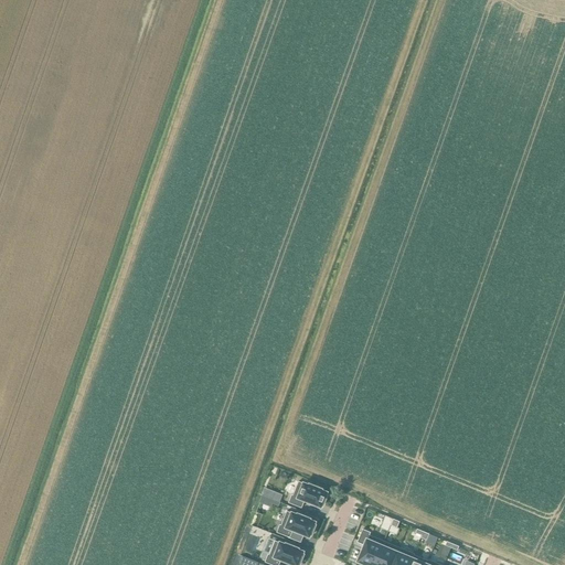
[(305,501),(320,508),(321,505),(322,505),(327,496),(326,496),(327,493),(321,491),(321,490),(309,484),(309,486),(298,482),(292,496),(291,496),(288,503),(301,509),(305,501)]
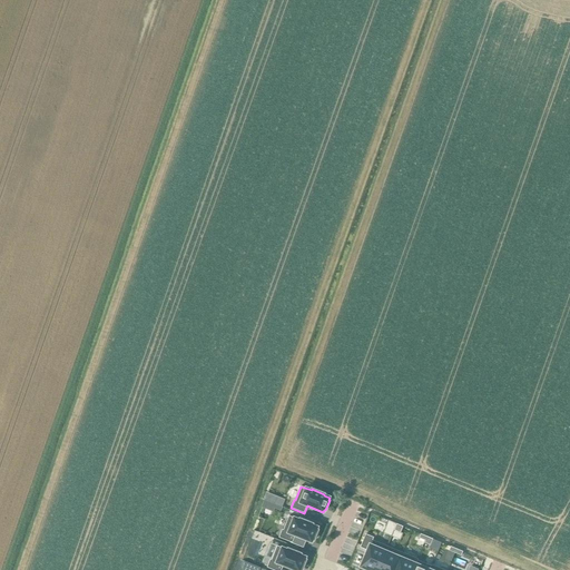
[(276,498),(274,504),(275,504),(282,507),(284,500),(276,498)]
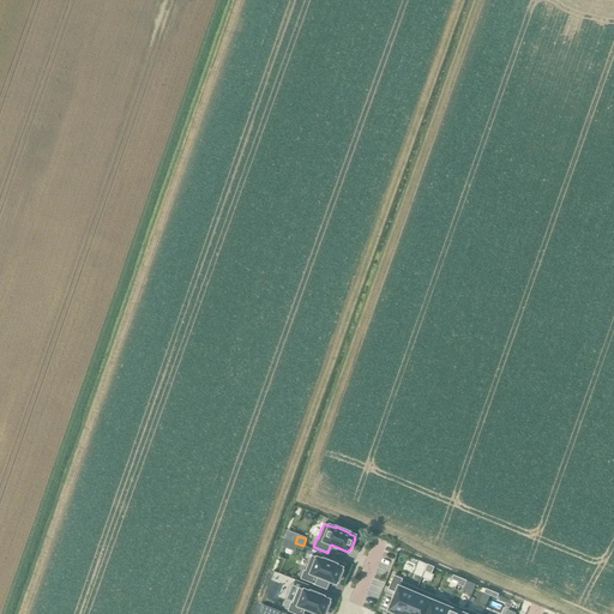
[(304,571),(300,579),(314,584),(318,577),(336,584),(337,582),(342,571),(341,571),(342,569),(336,566),(336,565),(323,559),(323,560),(311,555),(305,571),(304,571)]
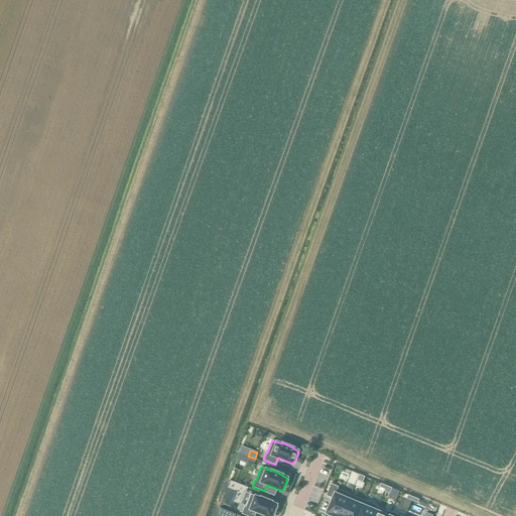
[(351,471),(347,483),(354,486),(357,480),(359,475),(351,471)]
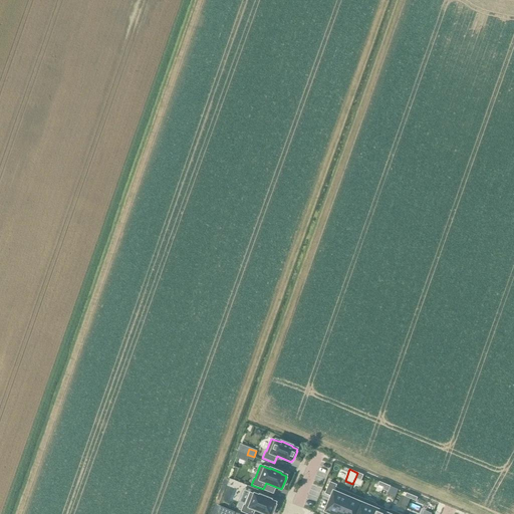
[(331,496),(325,511),(331,513),(339,513),(349,493),(335,487),(336,485),(330,482),(325,493),(331,496)]
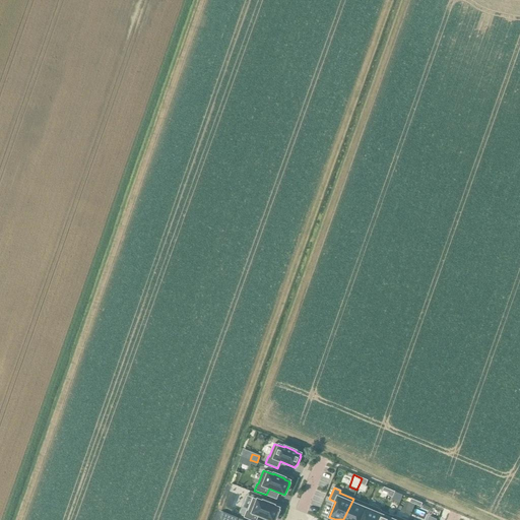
[(383,488),(382,491),(387,493),(387,495),(392,498),(393,496),(394,492),(383,488)]
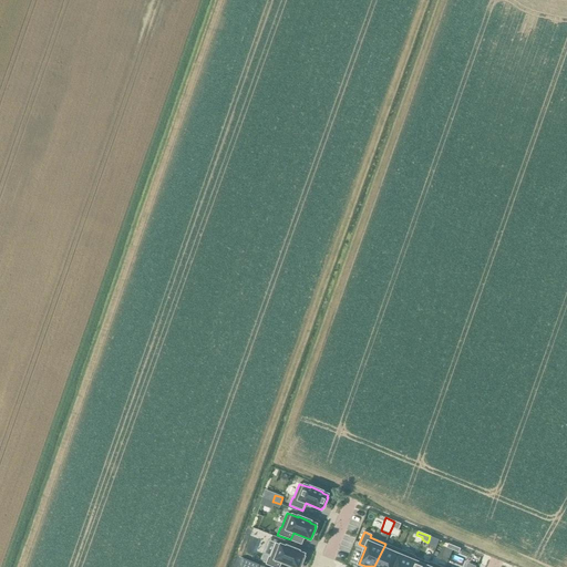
[(279,566),(281,563),(294,566),(298,566),(299,566),(300,566),(303,557),(302,557),(303,554),(298,552),(298,550),(287,546),(286,547),(276,543),(270,557),(268,556),(266,564),(271,566),(279,566)]
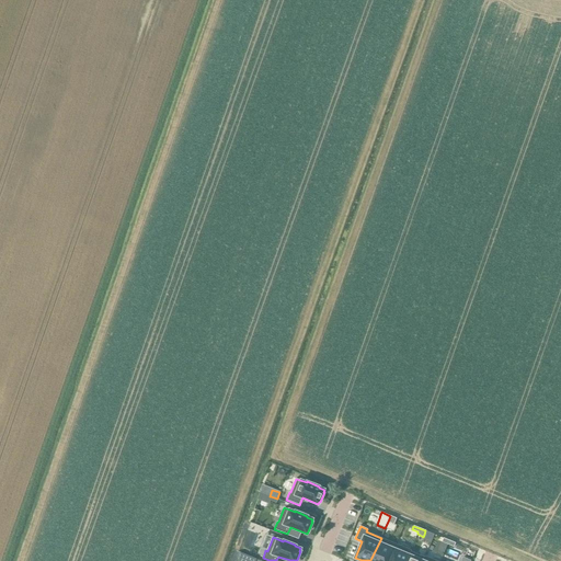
[(381,538),(370,560),(388,560),(396,544),(381,538)]
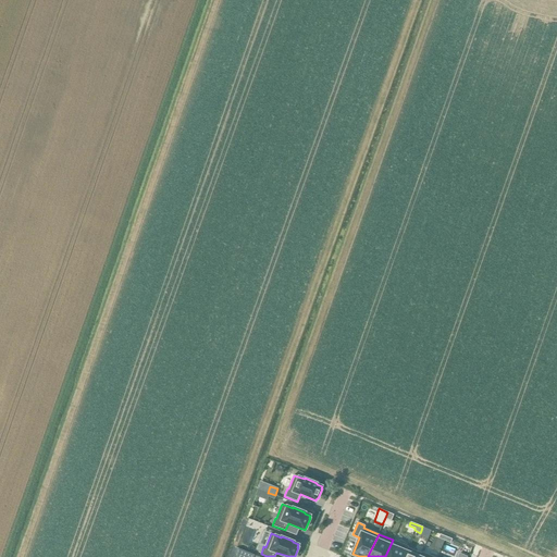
[(393,540),(385,556),(403,556),(407,547),(408,546),(393,540)]
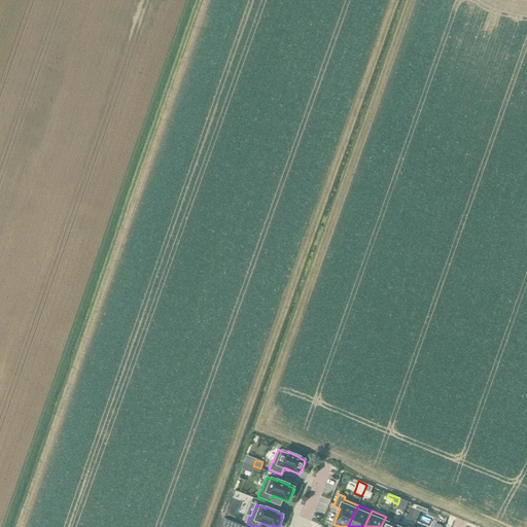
[(385,518),(381,526),(397,526),(399,524),(385,518)]
